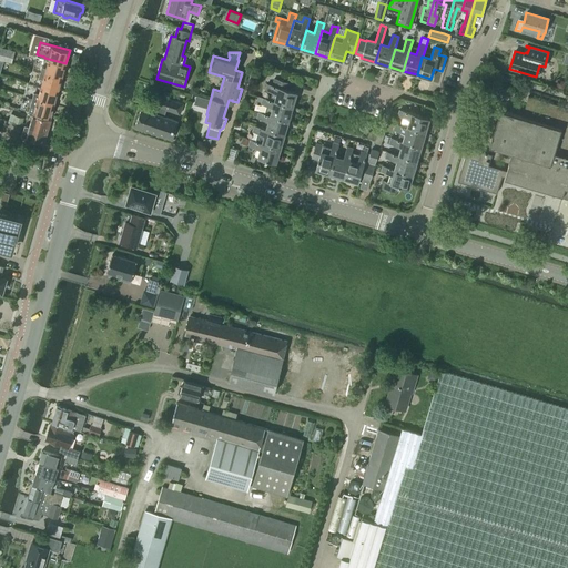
[(37,57),(33,68),(62,77),(66,63),(44,58),(44,57),(37,54),(37,56),(37,57)]
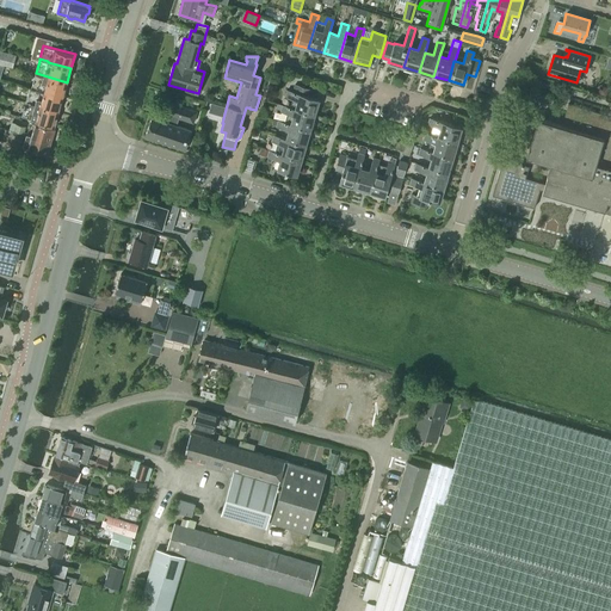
[(35,74),(31,88),(44,92),(44,91),(62,97),(67,82),(36,73),(36,74),(35,74)]
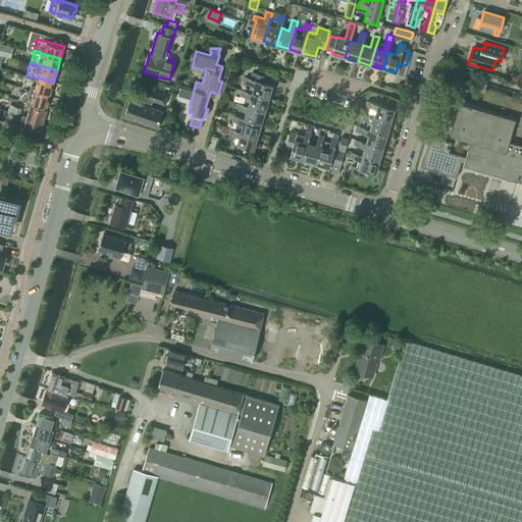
[(511,77),(511,79),(511,80),(512,80),(516,81),(517,82),(518,81),(518,80),(519,79),(519,77),(520,76),(520,72),(520,71),(519,71),(518,70),(516,70),(515,70),(515,71),(515,72),(514,72),(513,73),(512,74),(512,75),(512,76),(511,77)]
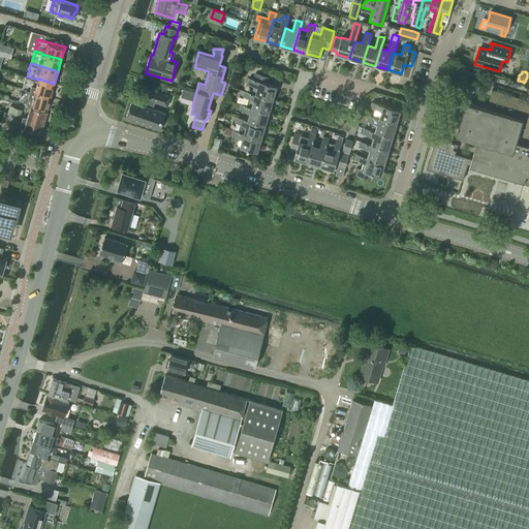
[(255,94),(273,99),(277,86),(267,83),(269,76),(255,72),(253,80),(248,78),(247,84),(257,87),(255,94)]
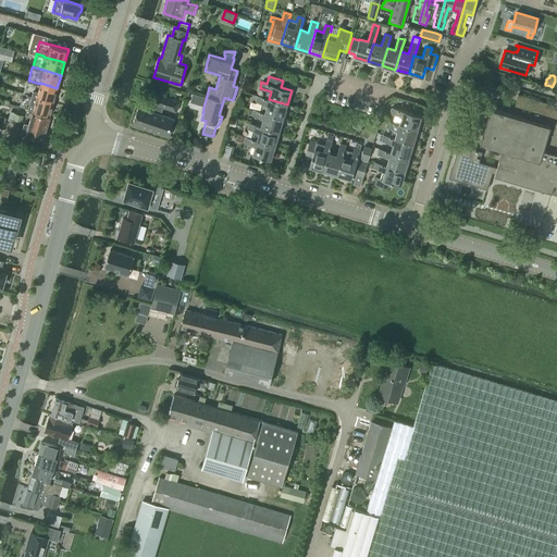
[(27,81),(24,93),(28,94),(53,101),(57,88),(40,83),(40,84),(28,81),(27,81)]
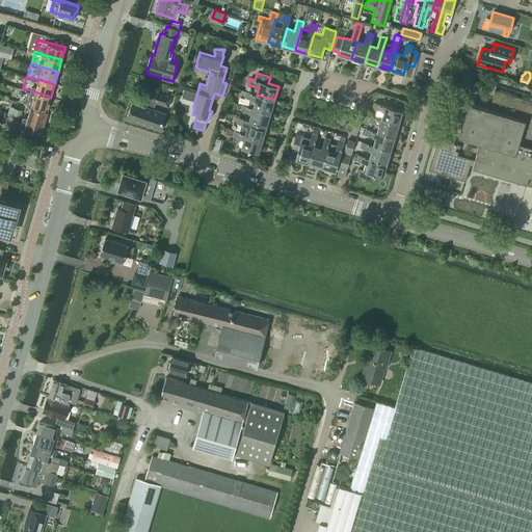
[(168,106),(171,97),(148,88),(144,98),(148,99),(144,105),(132,101),(127,117),(161,130),(166,112),(153,108),(155,102),(168,106)]
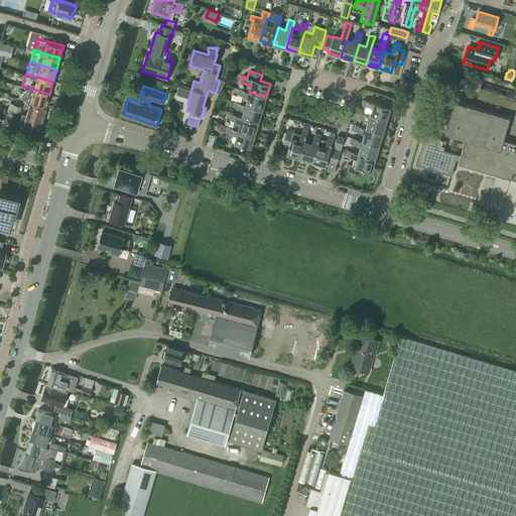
[(45,105),(49,94),(26,87),(24,91),(21,89),(18,97),(45,105)]
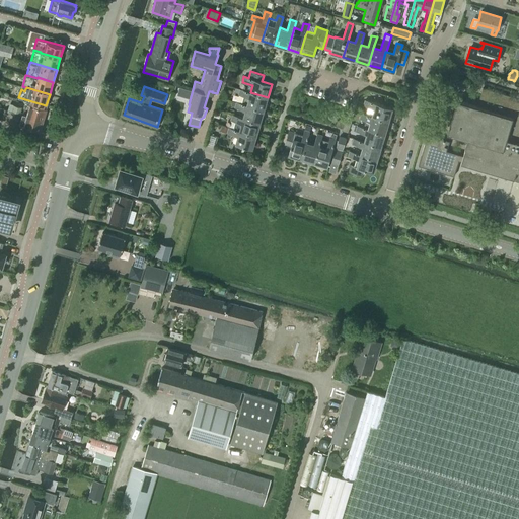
[(476,106),(456,100),(447,133),(467,140),(463,155),(446,151),(449,141),(427,135),(418,165),(454,176),(458,160),(461,161),(460,163),(514,179),(514,177),(518,177),(518,195),(518,196),(518,150),(518,146),(518,99),(483,88),(476,106)]
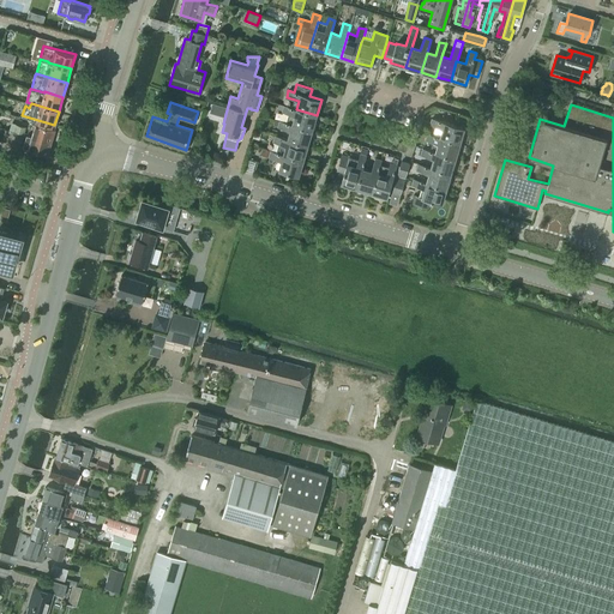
[(296,109),(284,106),(282,112),(295,115),(292,124),(292,125),(312,131),(317,115),(296,109)]
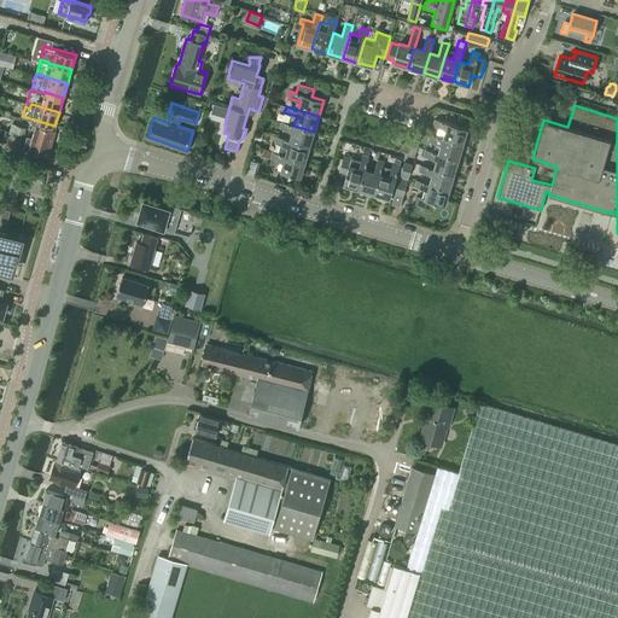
[(442,139),(462,145),(467,129),(435,120),(432,126),(445,130),(443,139),(442,139)]
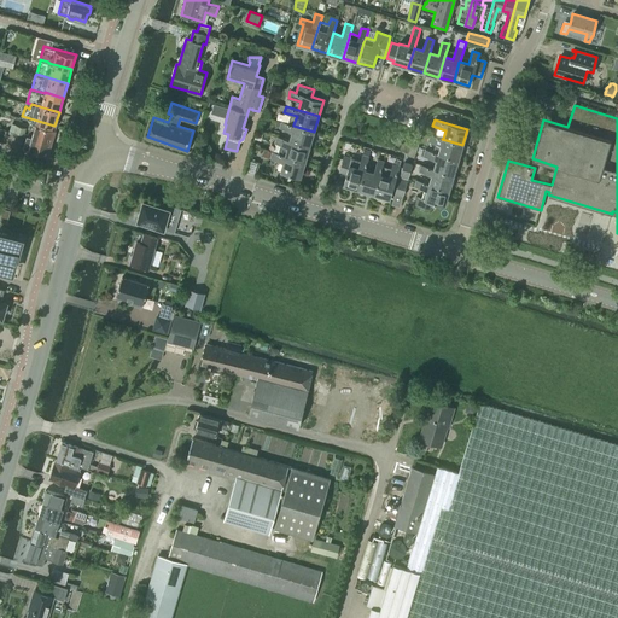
[(290,140),(310,146),(314,132),(293,126),(293,124),(281,121),(279,128),(292,132),(290,140)]
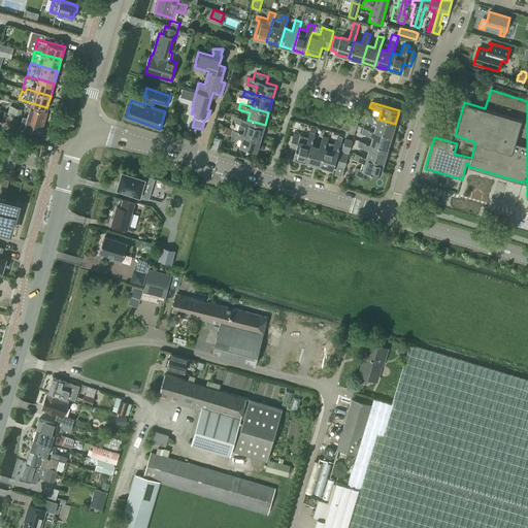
[(8,111),(21,114),(22,108),(10,105),(8,111)]
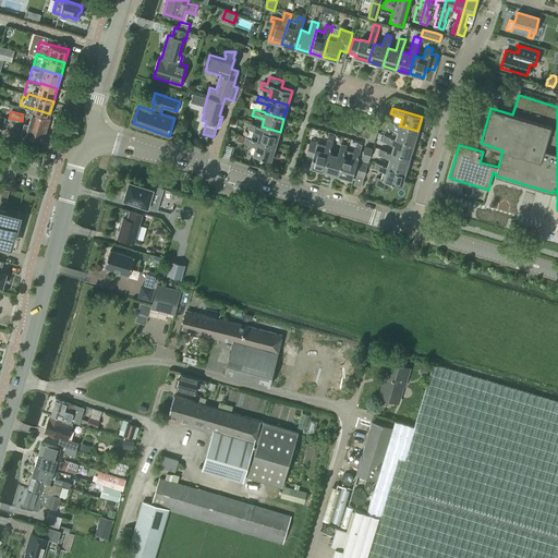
[(28,123),(47,129),(50,118),(32,112),(28,123)]
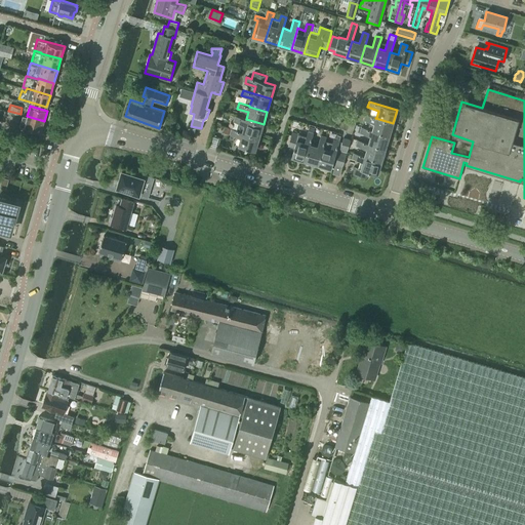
[(372,131),(390,135),(393,123),(375,118),(376,118),(365,114),(363,120),(374,123),(372,130),(372,131)]
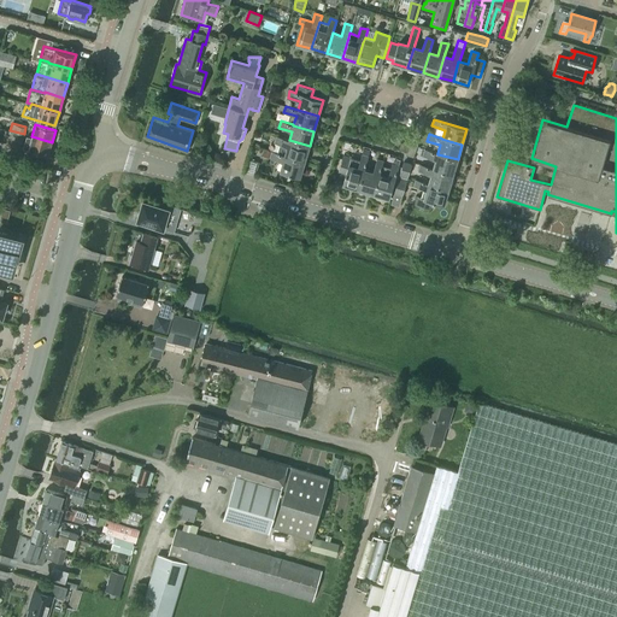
[(27,135),(23,147),(28,150),(48,156),(52,142),(31,136),(31,137),(27,135)]
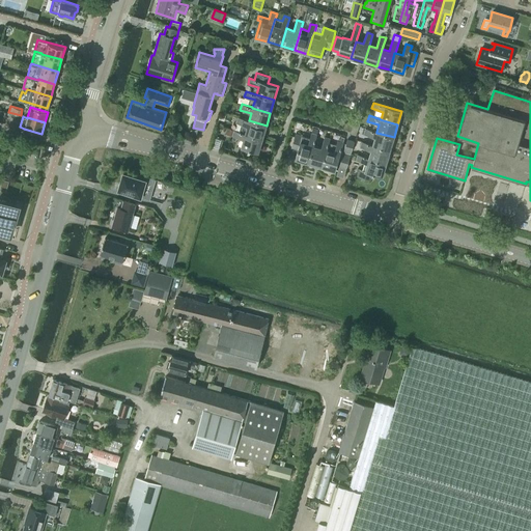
[(245,134),(262,139),(267,126),(249,120),(239,117),(236,123),(247,127),(245,134)]
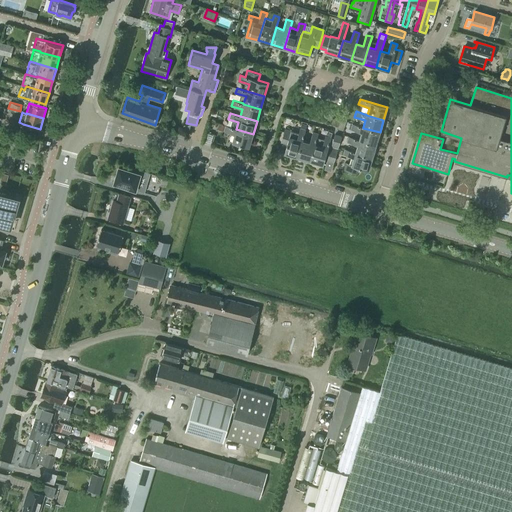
[(359,140),(376,145),(380,132),(363,128),(363,127),(352,124),(351,129),(361,133),(359,140)]
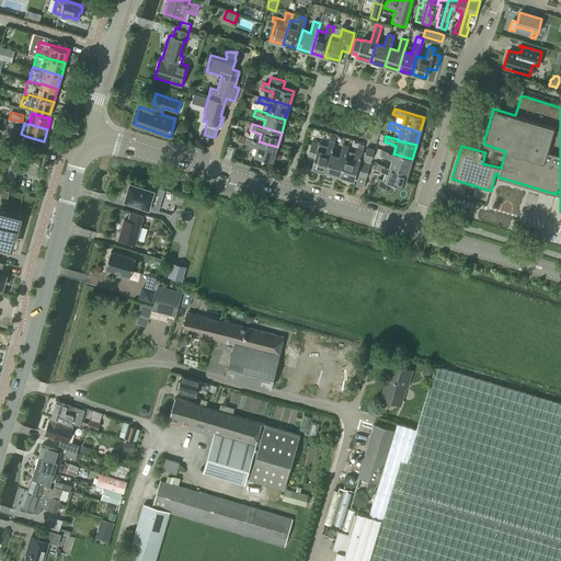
[(259,141),(248,138),(245,144),(256,147),(254,156),(273,161),(277,147),(259,141)]
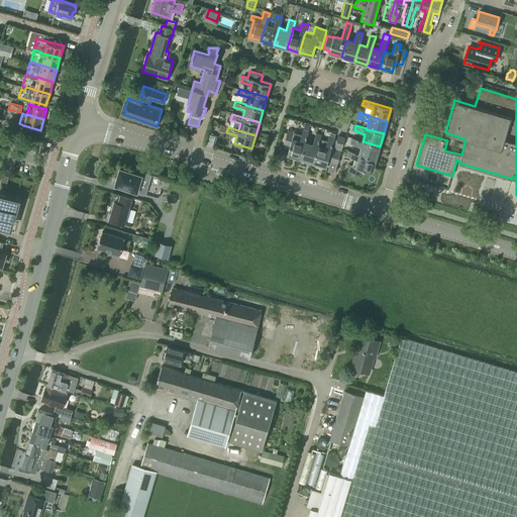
[(305,141),(309,131),(303,129),(302,134),(288,130),(284,143),(290,145),(287,156),(300,159),(305,141)]
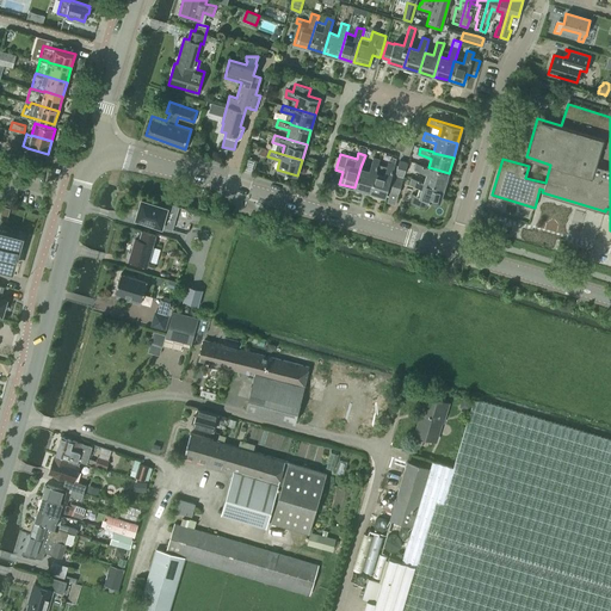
[(360,167),(355,187),(370,192),(376,172),(378,165),(380,159),(374,158),(370,171),(360,167)]
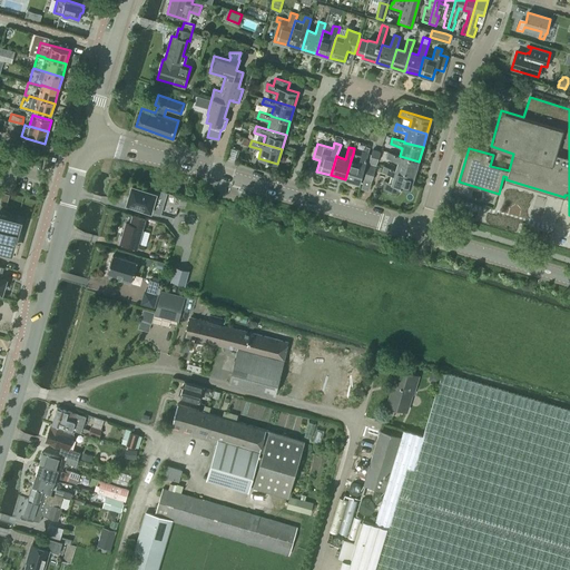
[(373,149),(370,159),(369,164),(376,166),(380,151),(373,149)]
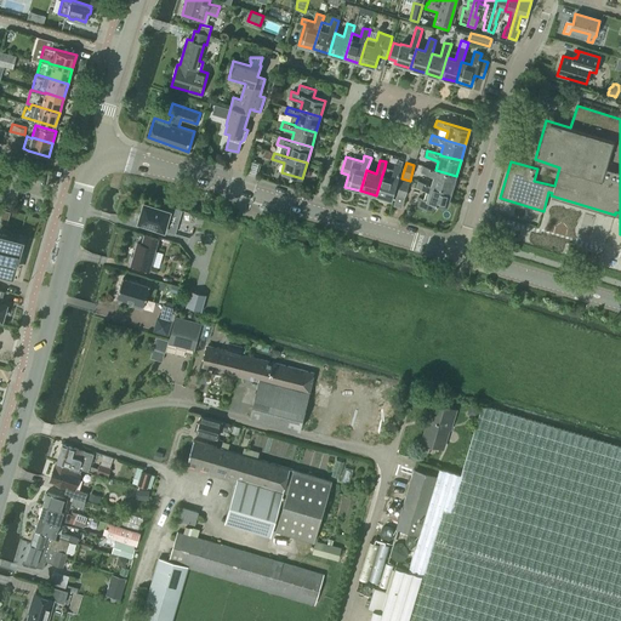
[(392,200),(394,192),(399,172),(402,166),(396,165),(393,170),(385,167),(382,175),(376,195),(392,200)]
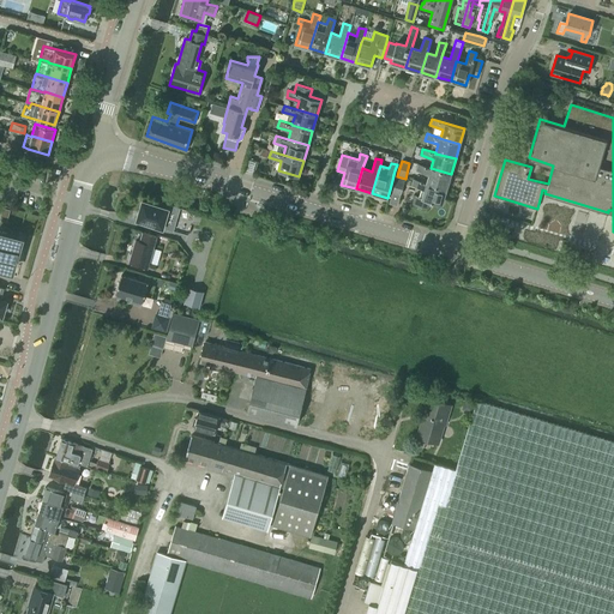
[(426,184),(446,190),(451,174),(431,168),(419,163),(416,170),(428,174),(426,182),(426,184)]
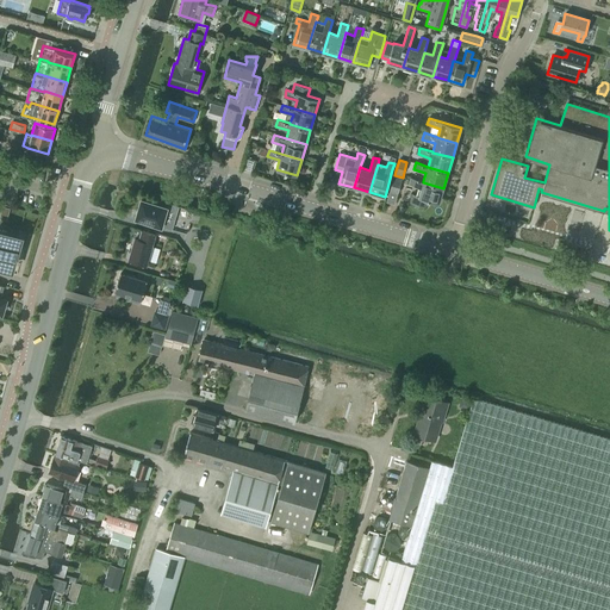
[(398,192),(403,178),(394,175),(396,170),(392,169),(387,188),(398,192)]
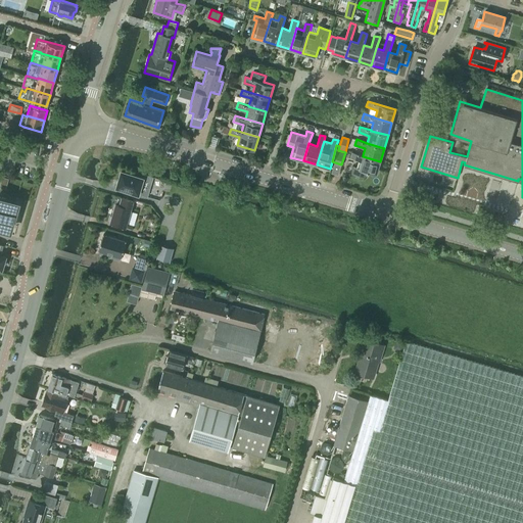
[(363,156),(363,155),(352,152),(350,158),(362,161),(360,169),(353,167),(351,174),(365,178),(367,171),(376,174),(380,161),(363,156)]
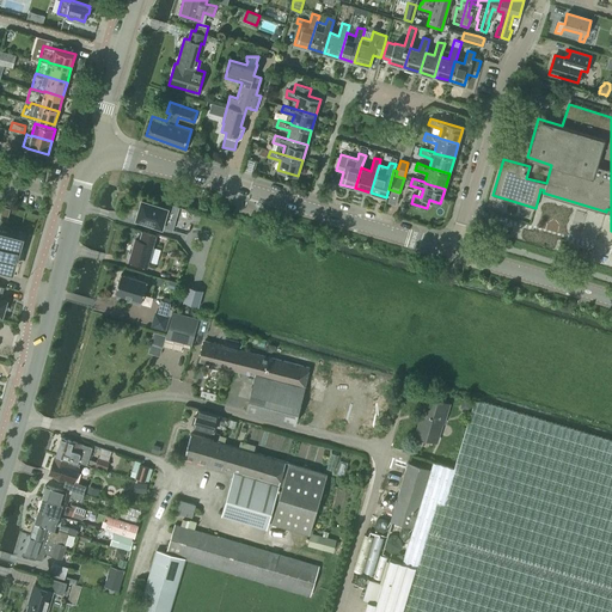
[(136,219),(163,226),(167,207),(142,200),(136,219)]
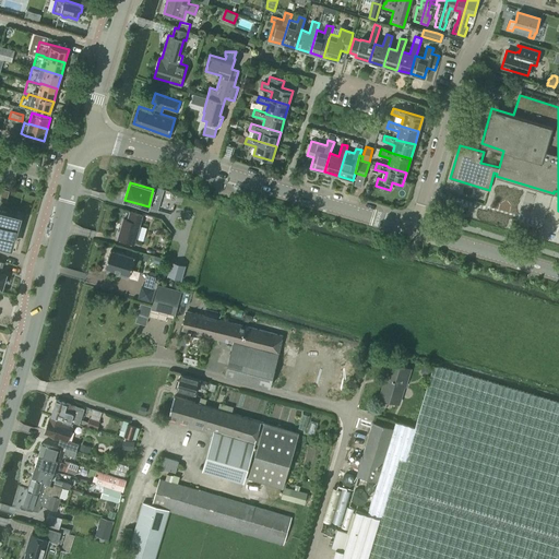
[(0,244),(9,247),(10,242),(12,244),(14,236),(15,236),(18,228),(16,228),(19,221),(16,219),(18,215),(0,210),(0,244)]
